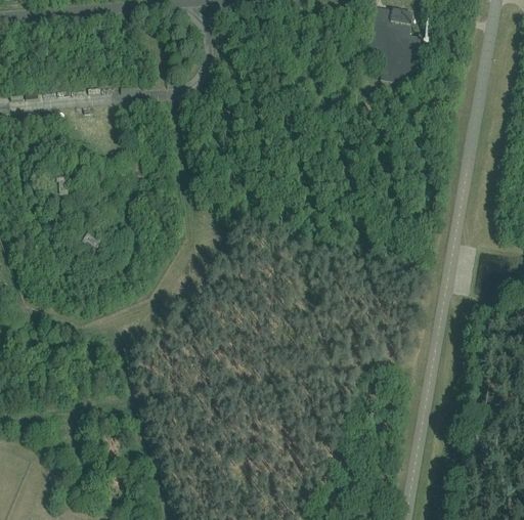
[(375,6),(365,54),(384,57),(380,79),(412,85),(421,37),(409,35),(413,13),(375,6)]
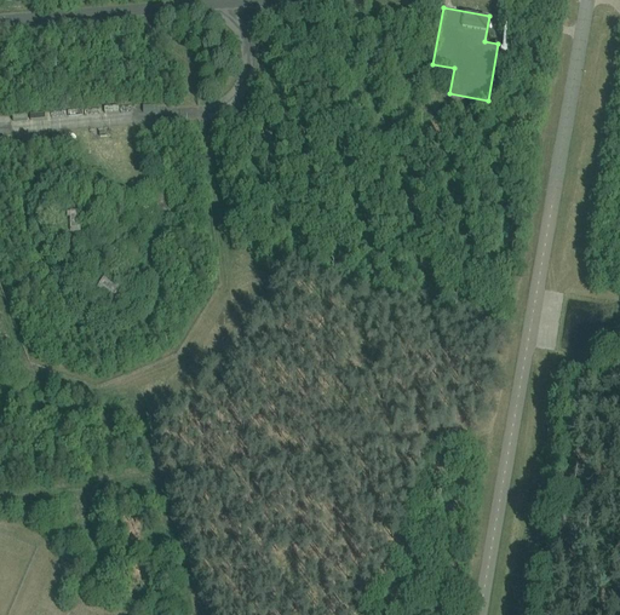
[(264,99),(256,92),(251,98),(259,104),(264,99)]
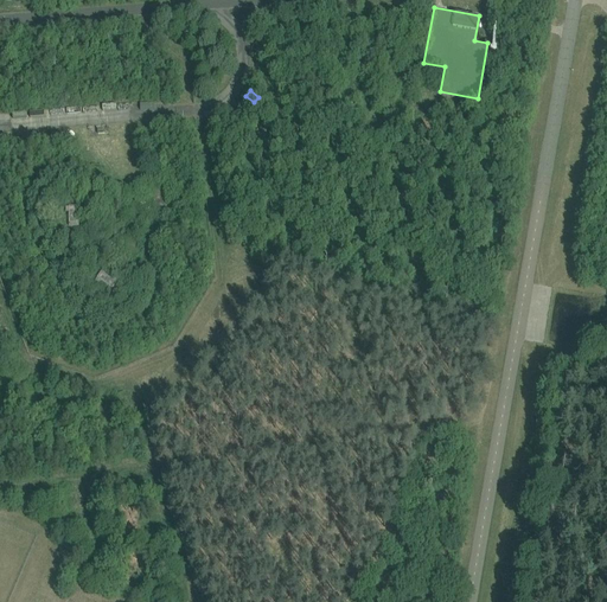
[(242,101),(237,106),(246,114),(250,108),(242,101)]
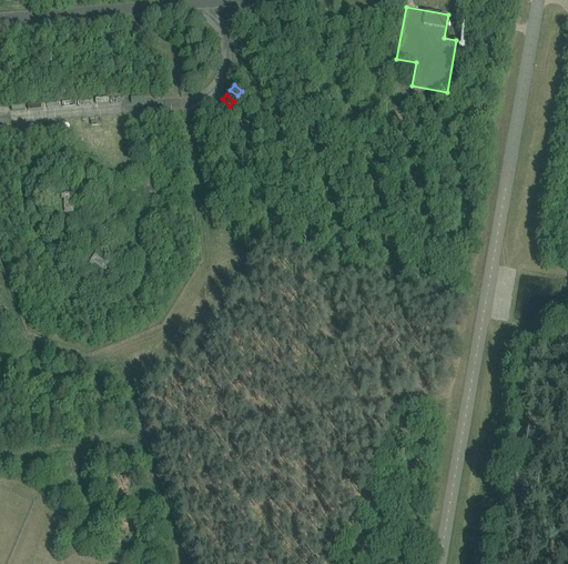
[(101,122),(101,113),(83,114),(83,123),(101,122)]
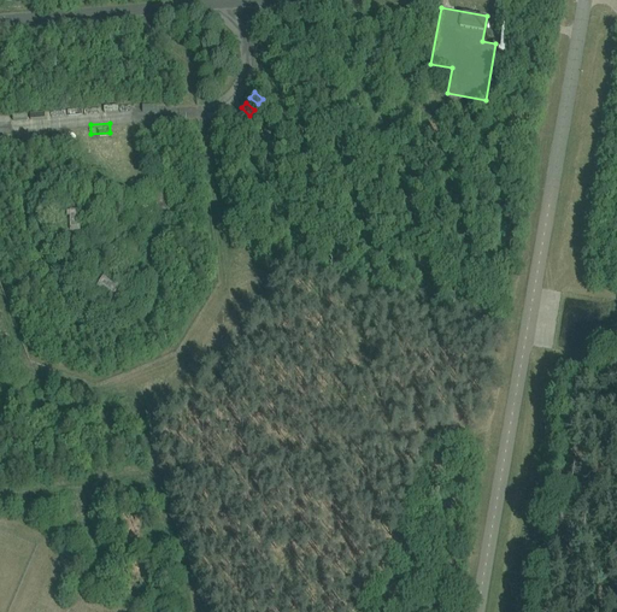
[(50,137),(50,128),(30,129),(30,139),(50,137)]
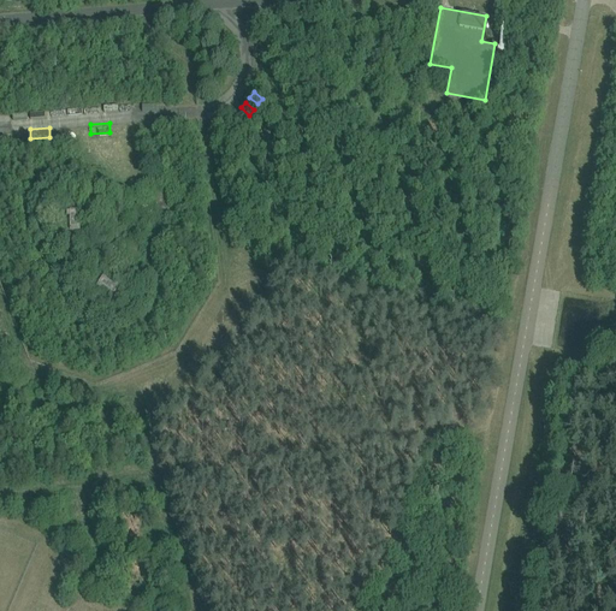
[(77,220),(77,218),(77,207),(66,207),(66,212),(70,212),(70,226),(80,226),(81,220),(77,220)]
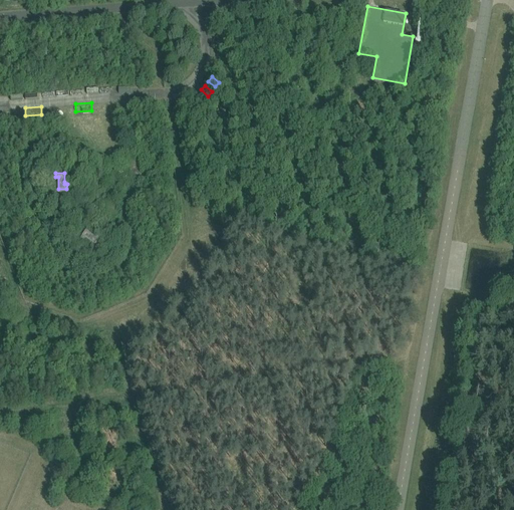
[(100,235),(96,232),(95,234),(85,228),(80,235),(84,237),(85,235),(95,242),(100,235)]
